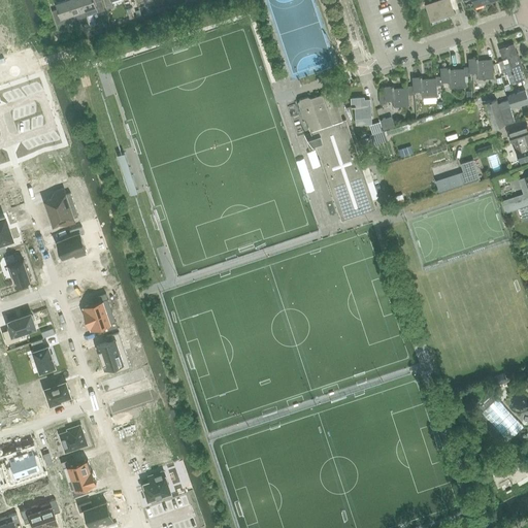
[(75,20),(68,0),(63,0),(56,2),(58,9),(53,10),(58,26),(75,20)]
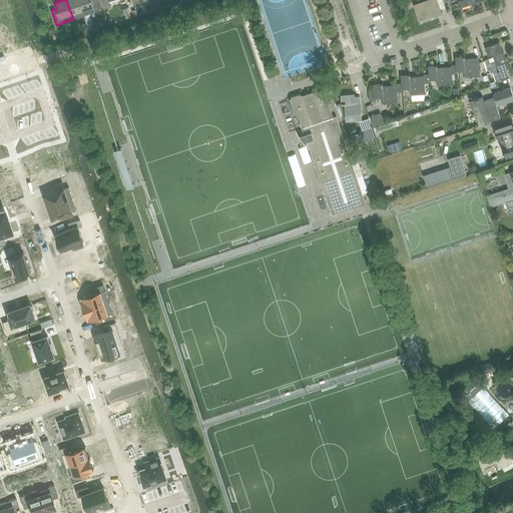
[(84,15),(79,0),(66,0),(73,19),(84,15)]
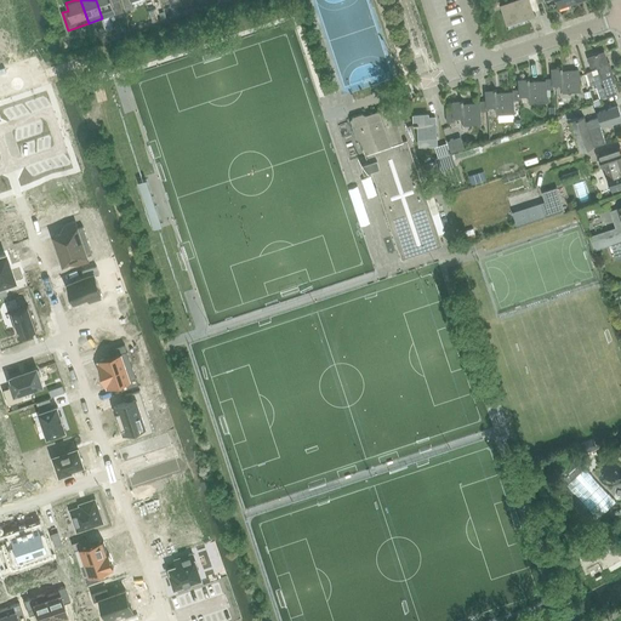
[(96,0),(102,18),(124,11),(119,0),(96,0)]
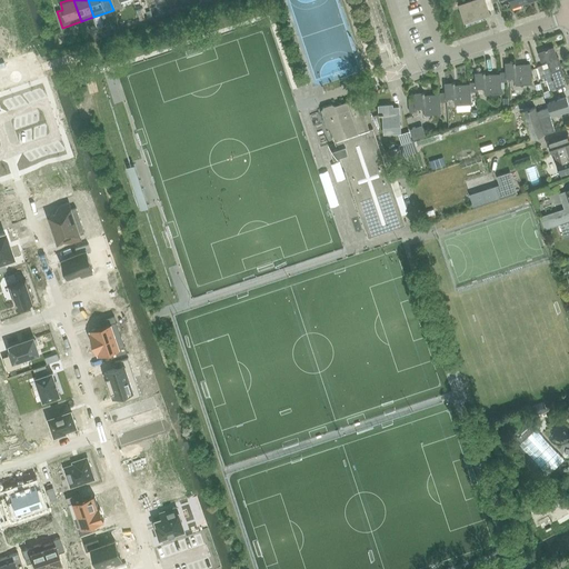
[(112,0),(117,9),(122,7),(120,0),(112,0)]
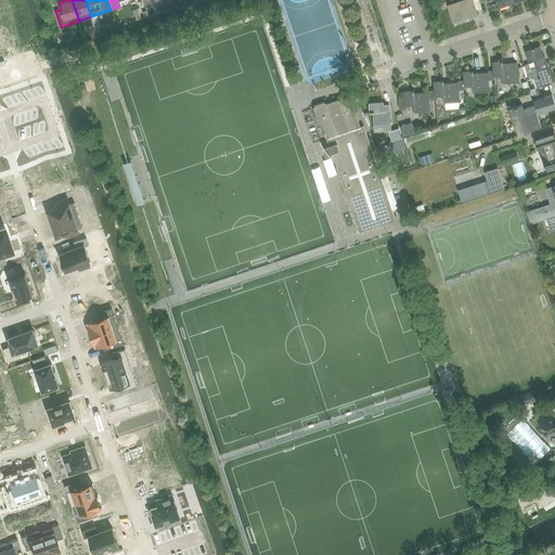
[(472,0),(466,0),(449,5),(454,22),(472,15),(469,10),(475,9),(472,0)]
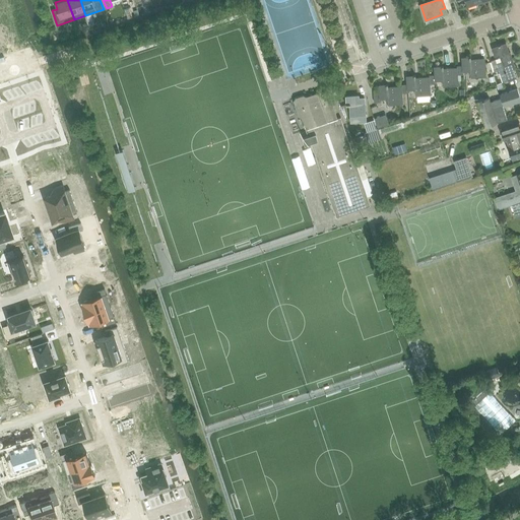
[(8,24),(0,26),(0,40),(4,39),(5,44),(5,45),(13,42),(8,24)]
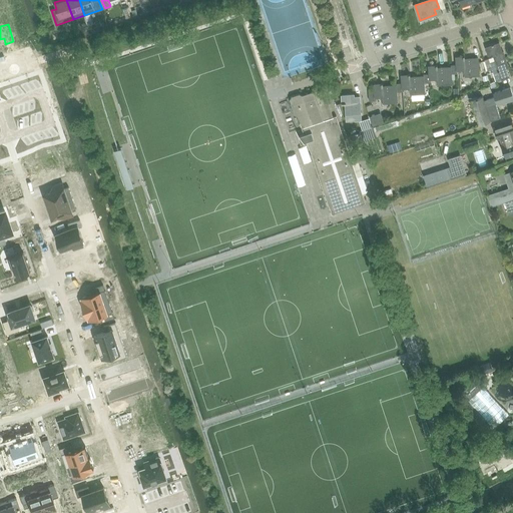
[(505,57),(503,51),(502,52),(499,42),(486,47),(488,55),(493,53),(495,60),(505,57)]
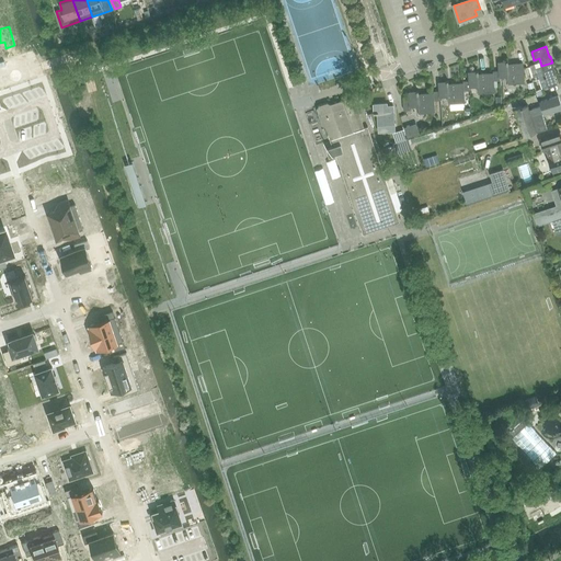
[(6,63),(0,65),(0,73),(2,81),(25,73),(18,52),(3,56),(3,57),(4,57),(6,63)]
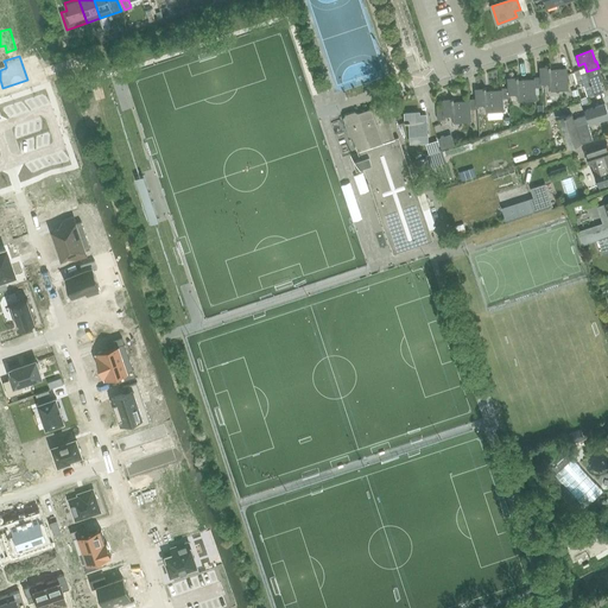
[(534,87),(539,87),(543,87),(543,83),(551,83),(551,89),(568,88),(567,69),(551,70),(551,67),(549,67),(550,68),(540,68),(542,76),(533,77),(533,80),(534,87)]
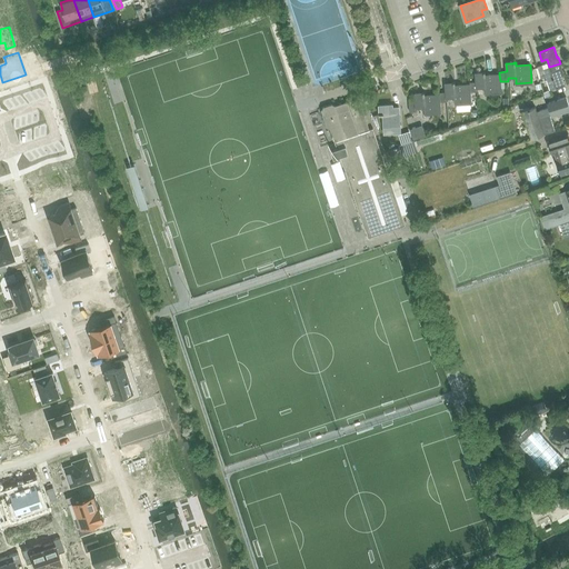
[(539,71),(541,76),(541,78),(546,76),(550,90),(565,85),(561,76),(565,75),(560,63),(549,67),(543,69),(539,71)]
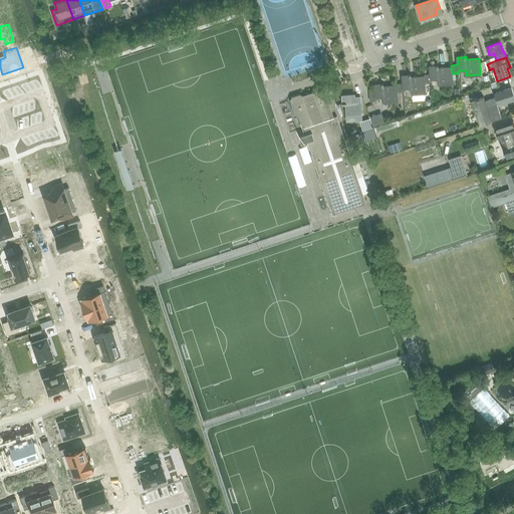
[(453,79),(452,73),(451,67),(439,67),(439,65),(437,65),(437,66),(430,66),(430,74),(424,74),(424,76),(425,83),(431,82),(431,79),(438,79),(439,85),(453,84),(453,79)]
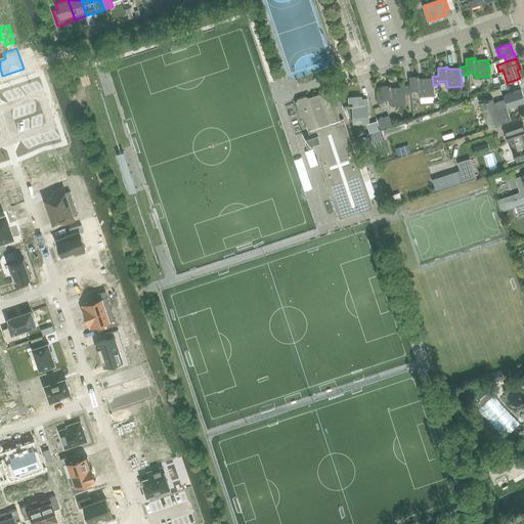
[(434,94),(433,85),(432,78),(419,79),(419,76),(418,76),(418,77),(410,77),(410,85),(404,85),(404,87),(404,94),(405,93),(411,93),(411,90),(419,90),(420,95),(434,94)]
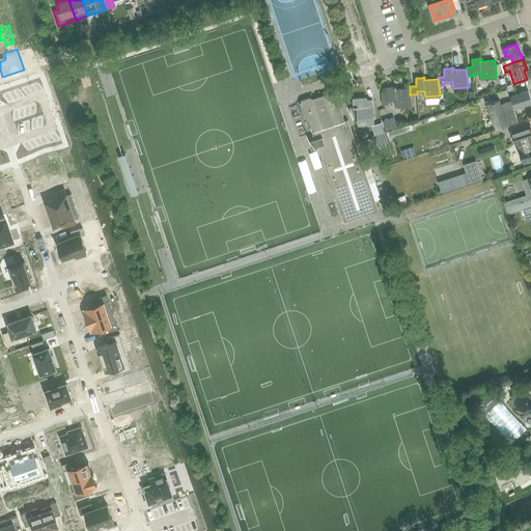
[(410,95),(410,88),(396,89),(396,86),(395,86),(395,87),(387,87),(388,95),(382,95),(382,104),(389,104),(389,101),(396,101),(396,107),(401,106),(412,106),(411,94),(410,95)]
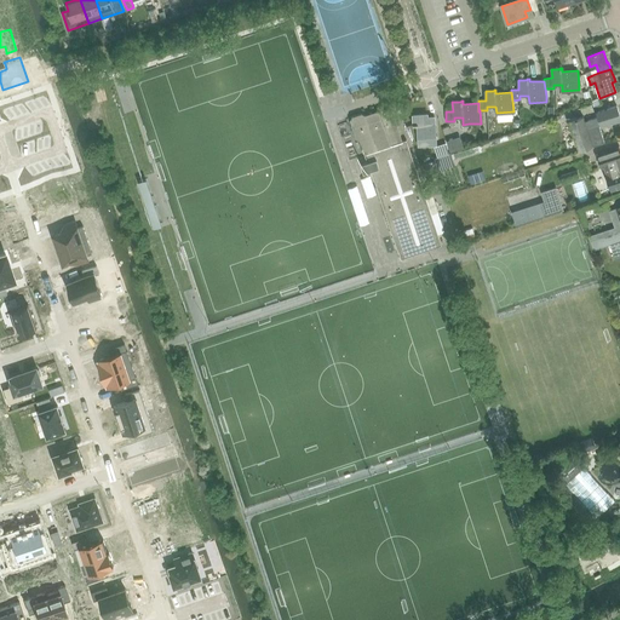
[(619,115),(616,105),(569,121),(574,133),(581,131),(585,141),(604,135),(602,125),(619,119),(619,115)]
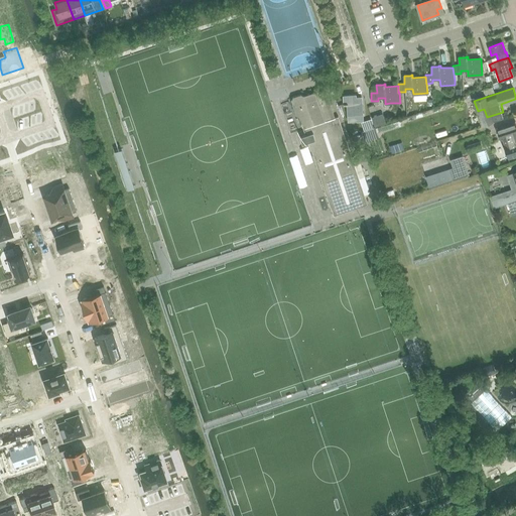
[(293,98),(292,100),(297,115),(299,117),(303,129),(304,128),(306,133),(306,135),(302,136),(301,135),(301,136),(303,138),(304,141),(306,143),(307,143),(306,142),(309,142),(313,155),(325,188),(332,209),(334,216),(340,214),(342,213),(345,212),(347,212),(349,211),(353,210),(356,208),(361,207),(368,205),(365,198),(365,197),(365,195),(370,192),(358,155),(352,157),(339,117),(335,118),(326,89),(315,93),(315,92),(308,95),(304,96),(301,95),(293,98)]
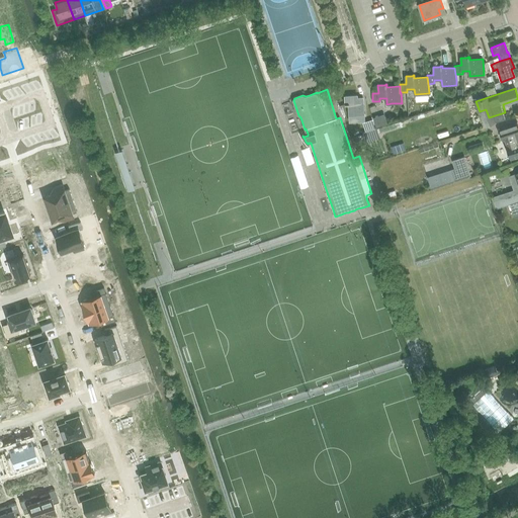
[(346,103),(345,103),(345,104),(349,104),(350,121),(364,120),(363,97),(357,98),(357,95),(345,96),(346,103)]
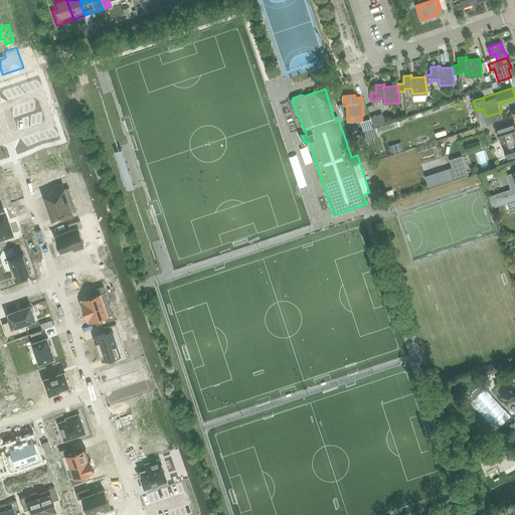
[(374,119),(386,116),(384,108),(372,110),(374,119)]
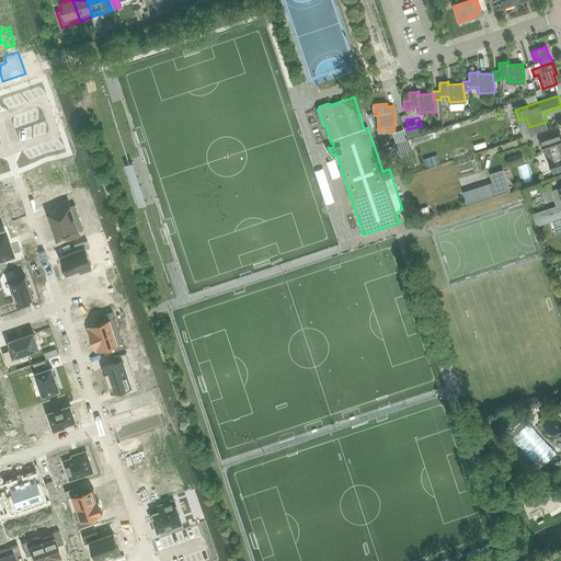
[(395,134),(397,142),(407,139),(403,130),(395,134)]
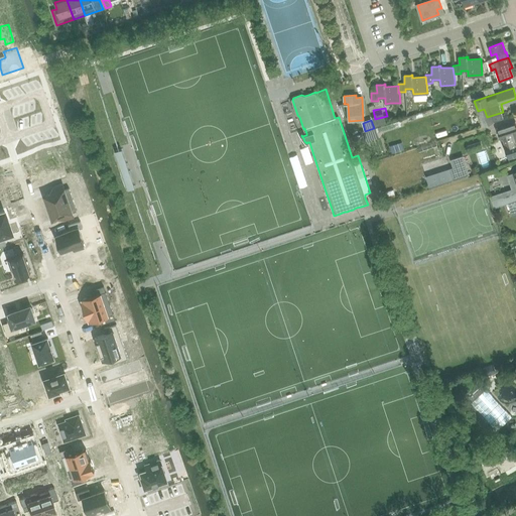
[(515,124),(515,122),(496,128),(500,140),(502,139),(508,159),(515,156),(515,124)]
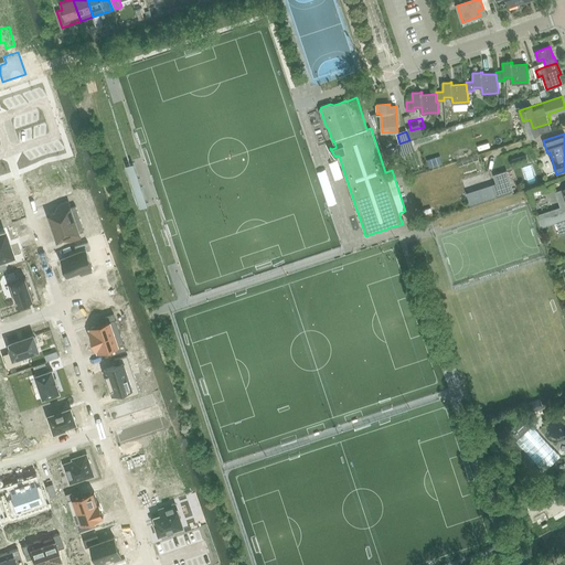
[(400,144),(396,145),(400,155),(414,150),(411,140),(409,140),(400,144)]
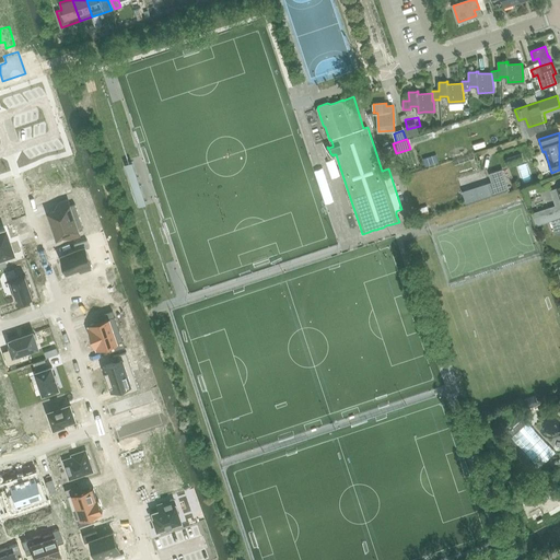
[(467,143),(450,149),(452,156),(470,150),(467,143)]
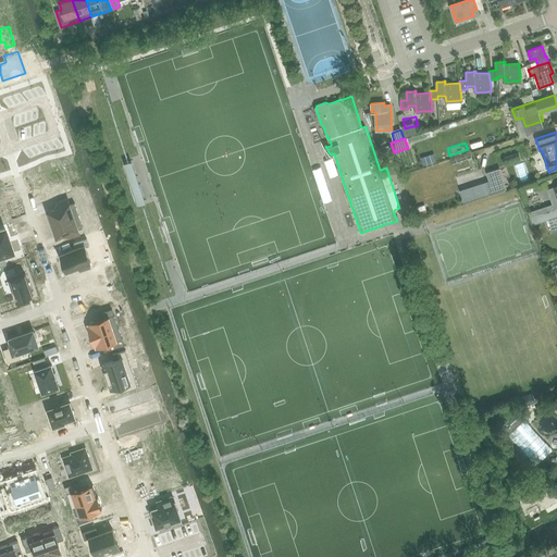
[(434,153),(421,158),(423,165),(436,161),(434,153)]
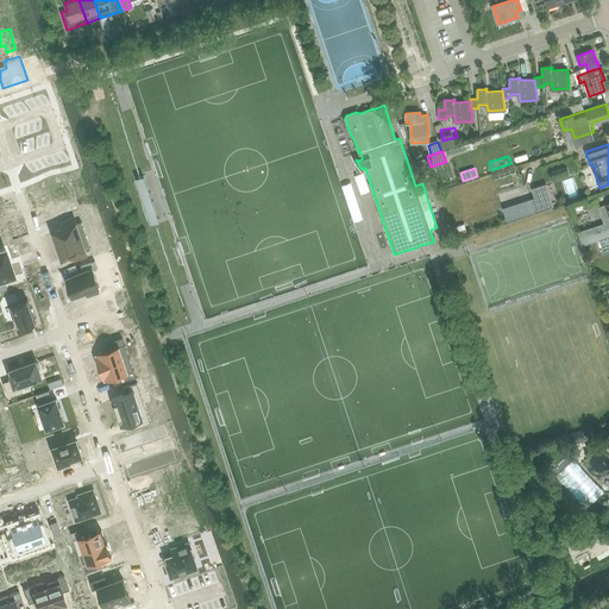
[(44,193),(42,194),(44,203),(46,202),(50,213),(60,209),(62,217),(80,211),(77,202),(74,203),(67,184),(60,187),(58,186),(50,189),(50,190),(43,193),(44,193)]
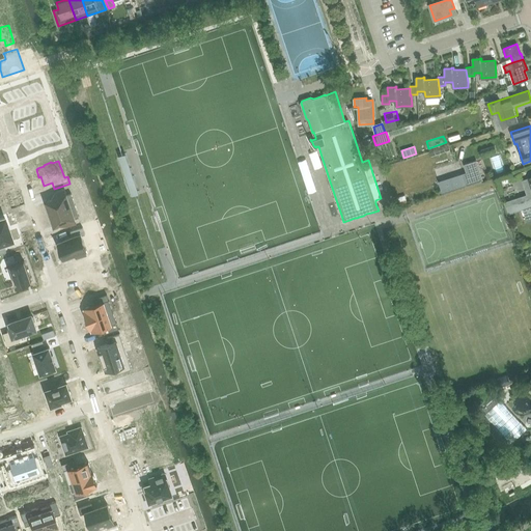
[(463,173),(466,186),(481,180),(475,163),(466,166),(468,171),(463,173)]
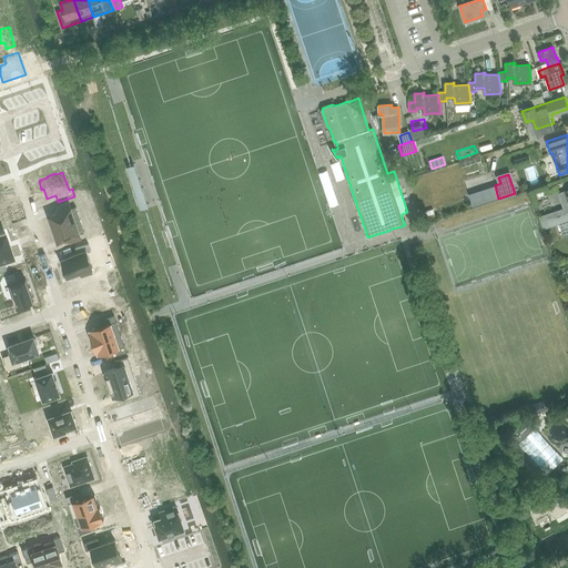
[(567,221),(567,190),(566,191),(567,199),(567,211),(540,221),(543,230),(559,224),(567,221)]
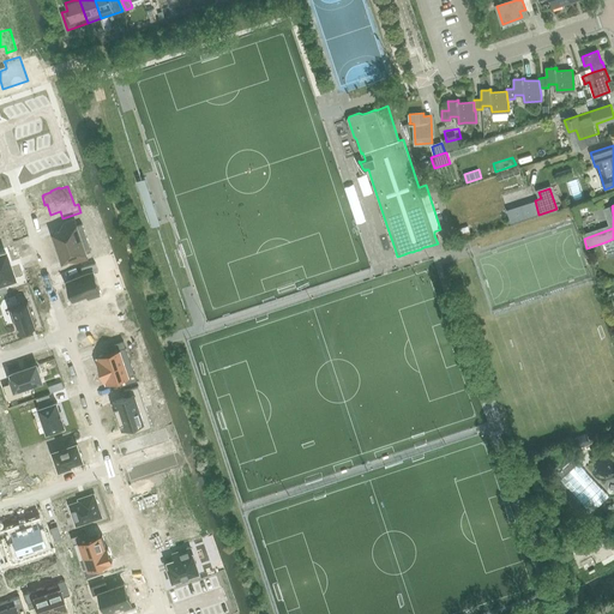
[(66,229),(54,234),(59,247),(86,238),(82,224),(77,226),(74,220),(64,223),(66,229)]
